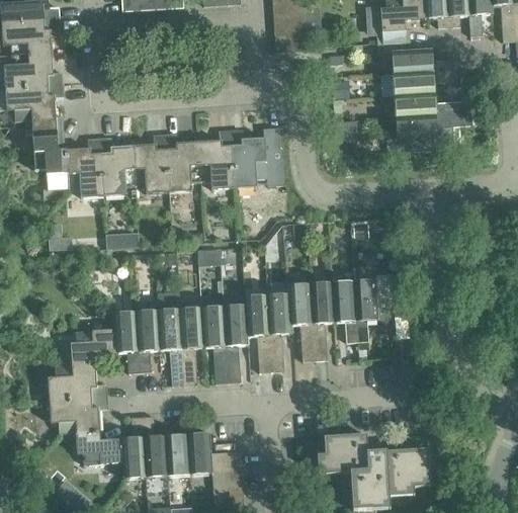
[(0,0),(0,14),(0,21),(58,17),(57,5),(48,6),(47,0),(0,0)]
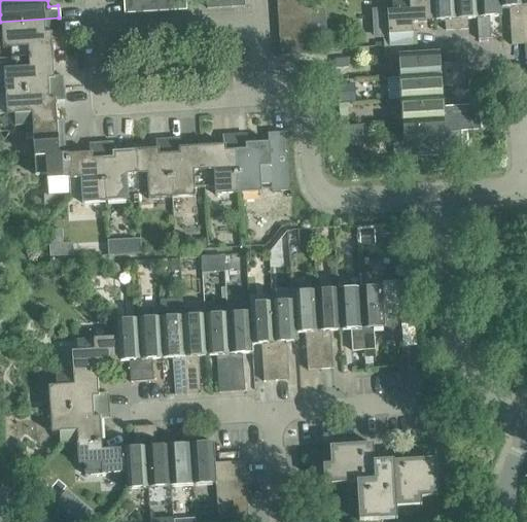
[(136,8),(135,0),(123,0),(124,9),(136,8)]
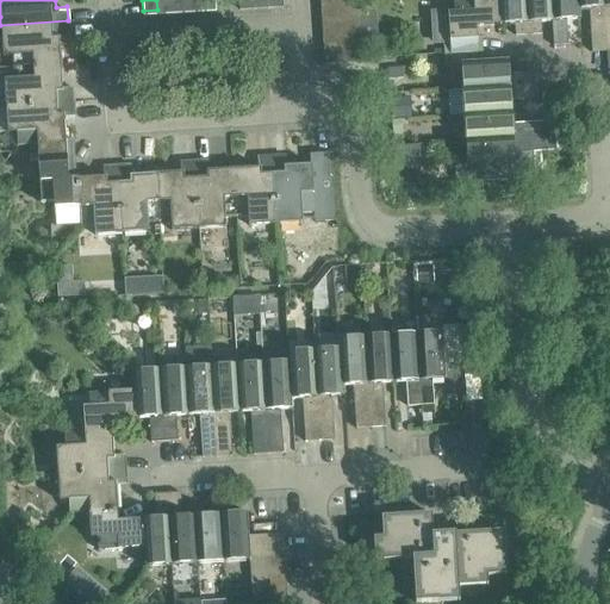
[(156,0),(157,10),(172,10),(170,0),(156,0)]
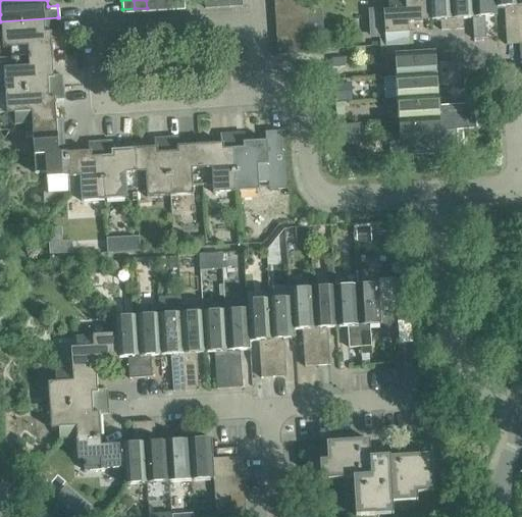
[(146,0),(147,8),(159,7),(158,0),(146,0)]
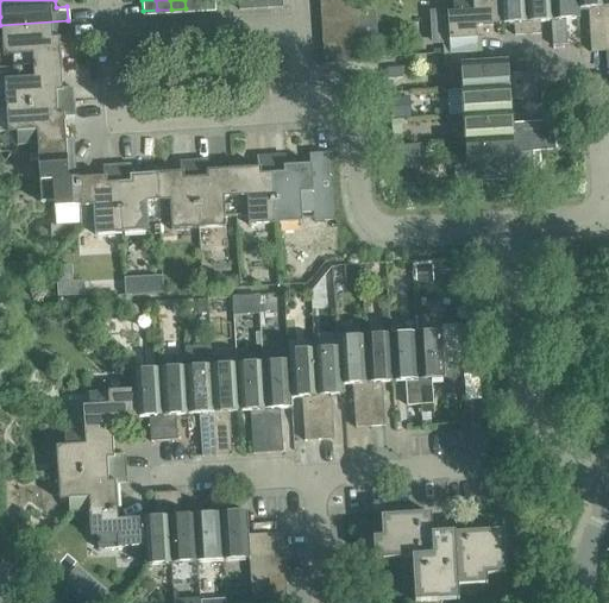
[(320,2),(320,17),(356,14),(355,0),(320,2)]
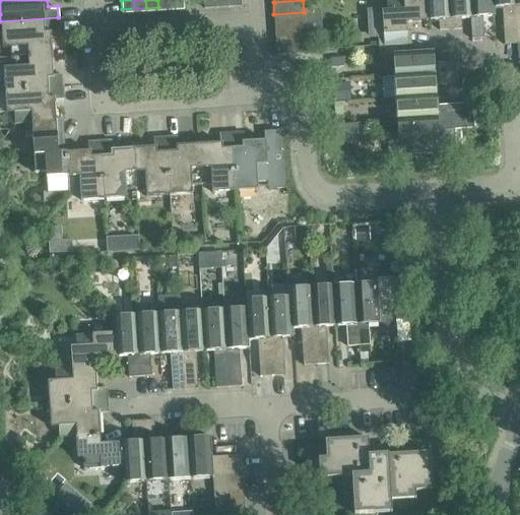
[(385,0),(386,7),(369,8),(370,29),(377,29),(378,42),(410,40),(409,27),(405,27),(405,18),(427,17),(425,0),(385,0)]
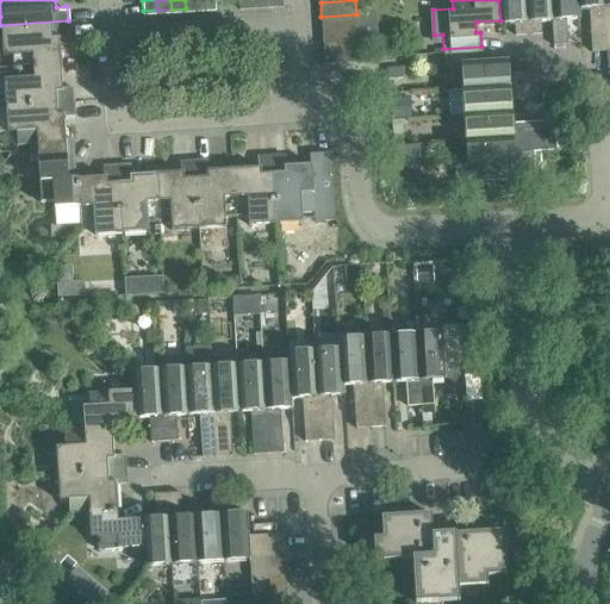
[(498,0),(500,20),(514,19),(514,31),(527,30),(524,0),(498,0)]
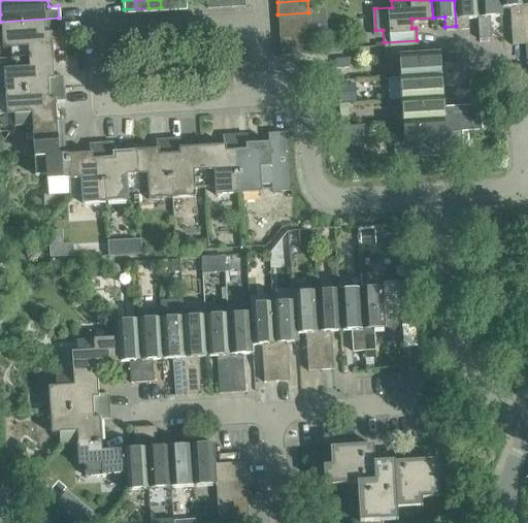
[(454,0),(456,26),(467,25),(467,15),(477,14),(476,0),(454,0)]
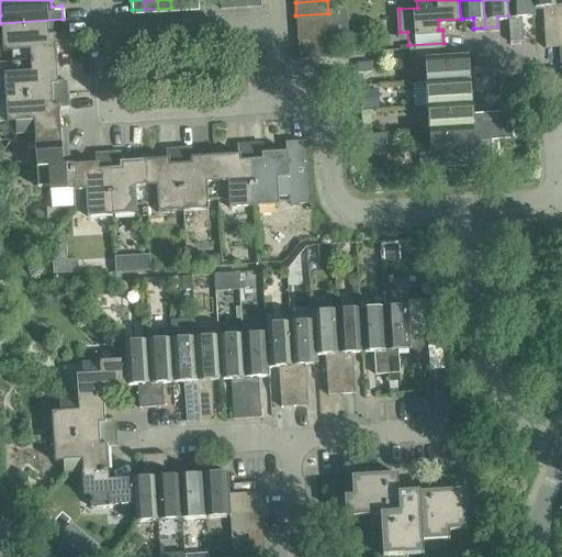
[(507,0),(508,15),(509,37),(521,37),(520,14),(534,13),(532,4),(531,4),(531,0),(507,0)]
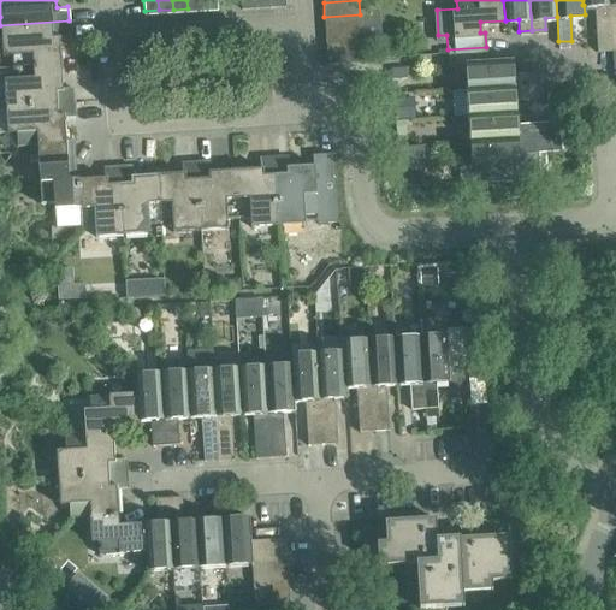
[(582,0),(582,5),(584,5),(596,4),(597,10),(594,10),(597,48),(611,47),(608,0),(582,0)]
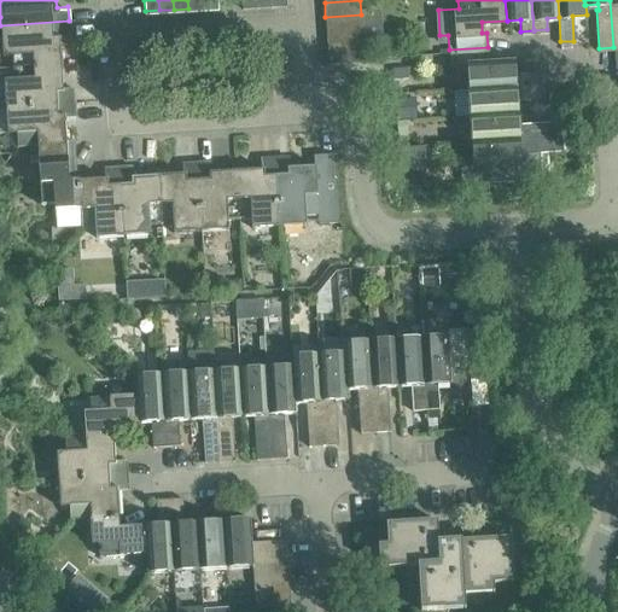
[(325,17),(326,31),(361,29),(361,15),(325,17)]
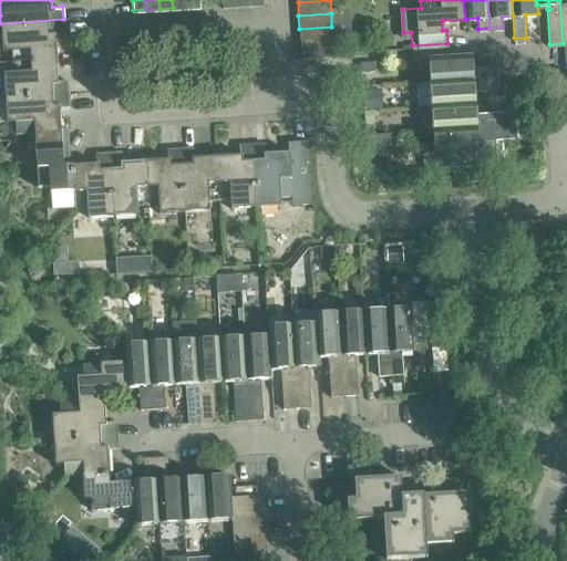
[(10,48),(11,59),(55,55),(54,32),(64,32),(63,19),(0,23),(2,48),(10,48)]
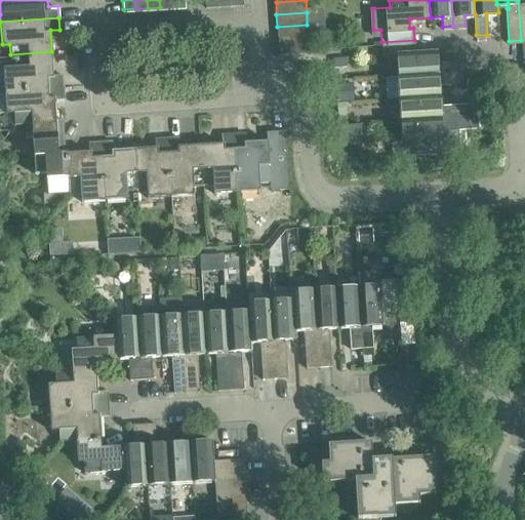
[(277,27),(278,39),(308,37),(307,25),(277,27)]
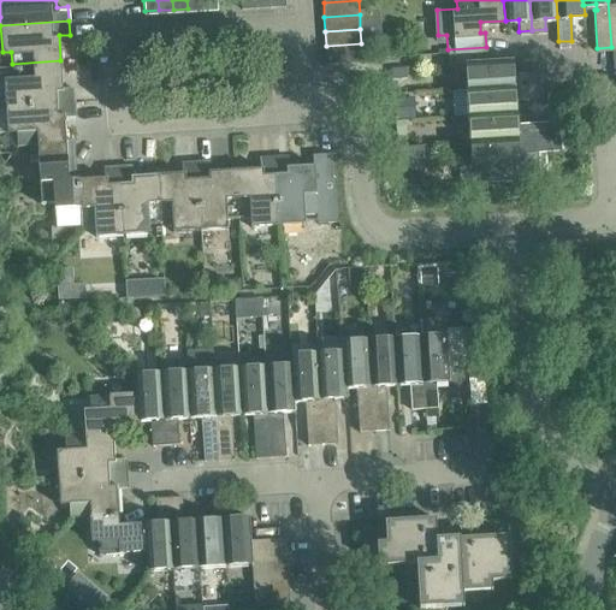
[(361,43),(326,46),(327,60),(362,58),(361,43)]
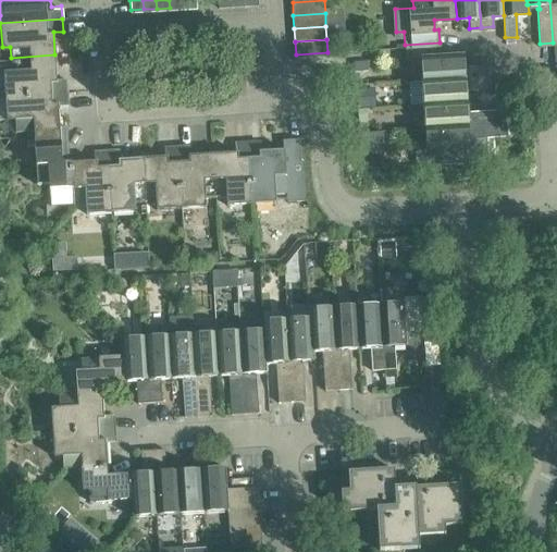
[(420,53),(421,78),(486,74),(486,62),(463,63),(462,51),(420,53)]
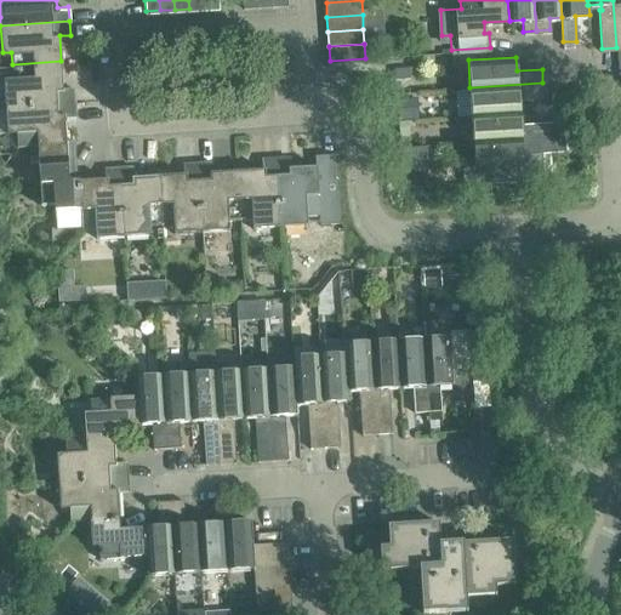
[(4,77),(5,103),(74,100),(73,85),(62,86),(61,61),(12,64),(12,75),(4,77)]
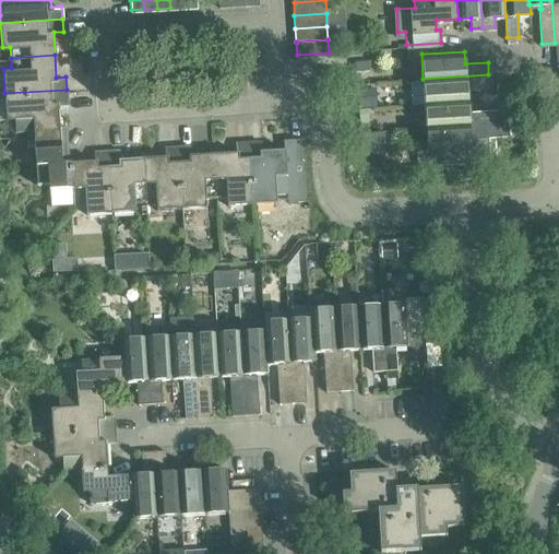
[(356,58),(354,58),(355,69),(369,68),(369,57),(356,58)]
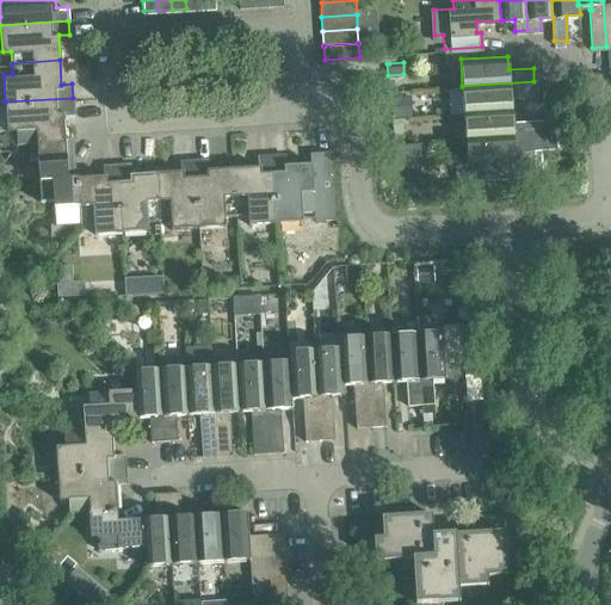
[(462,86),(464,111),(511,109),(511,96),(535,94),(534,81),(462,86)]
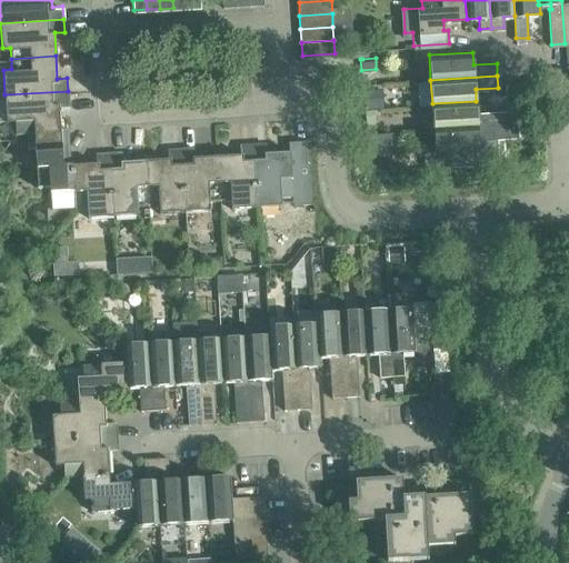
[(381,87),(363,87),(365,106),(382,106),(381,87)]
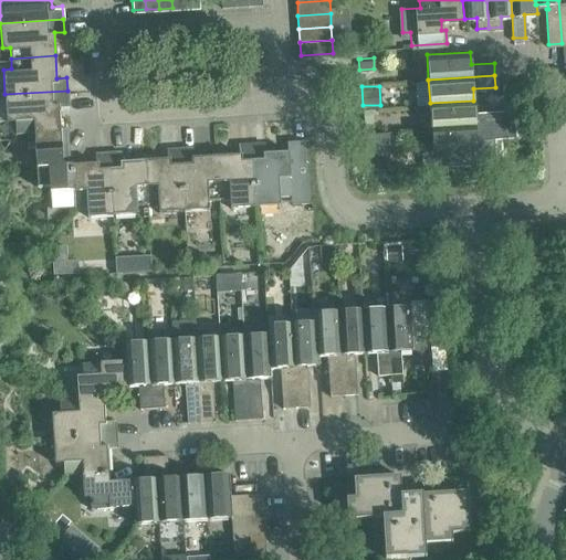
[(16,130),(34,129),(34,128),(60,127),(60,126),(59,104),(69,104),(67,91),(4,94),(7,119),(14,118),(16,130)]
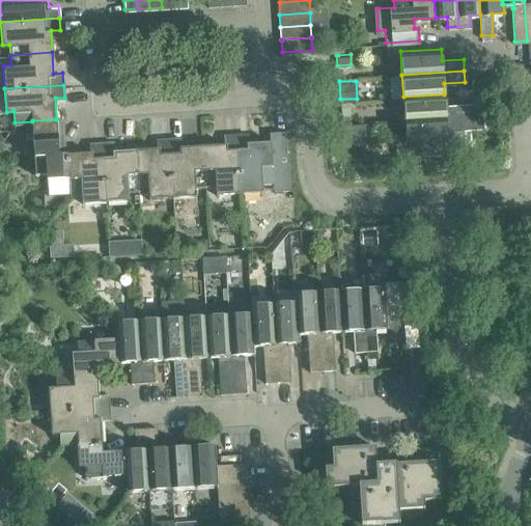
[(403,97),(404,119),(483,114),(482,102),(449,104),(449,105),(445,106),(444,94),(403,97)]
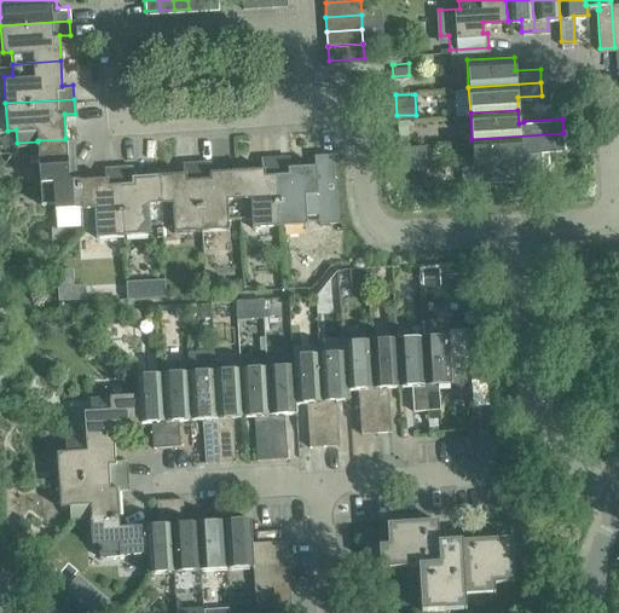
[(406,116),(397,117),(398,129),(408,128),(406,116)]
